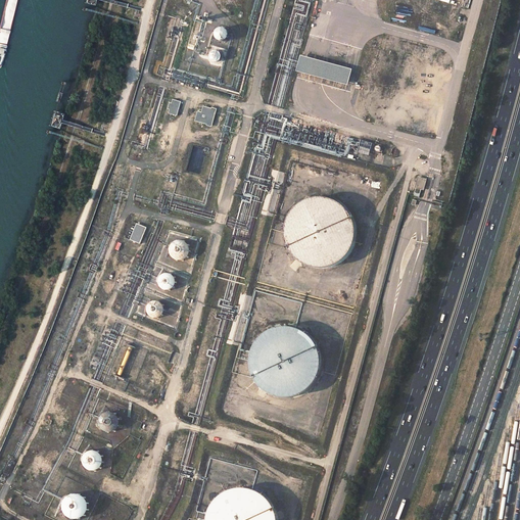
[(349,67),(298,53),(293,71),(344,84),(349,67)]
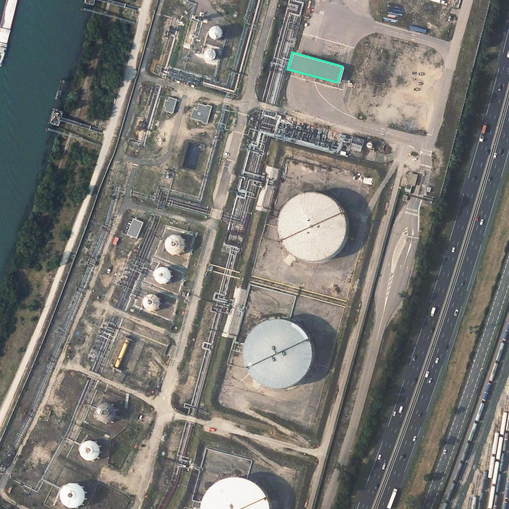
[(170,112),(174,97),(166,95),(165,99),(163,99),(162,105),(164,105),(162,109),(170,112)]
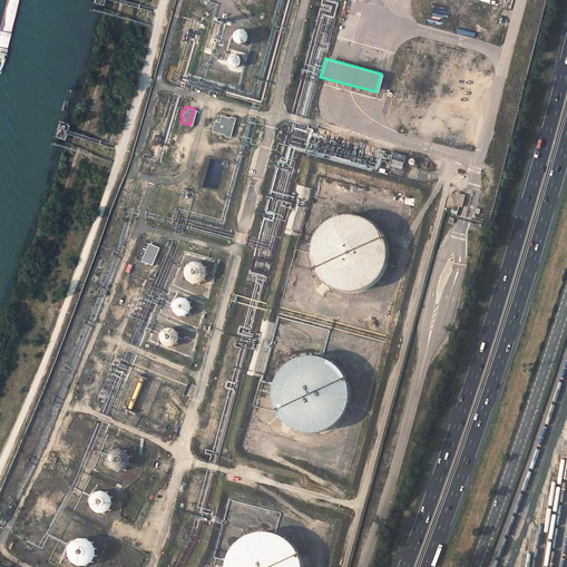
[(227,137),(234,116),(227,115),(227,117),(218,114),(216,120),(213,119),(209,129),(222,133),(222,135),(227,137)]
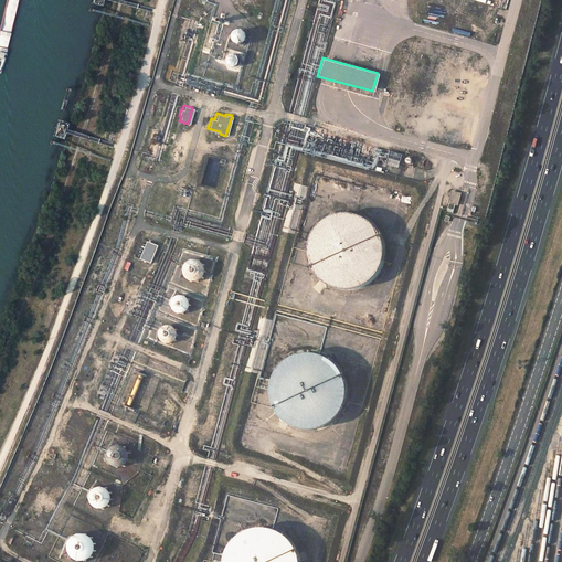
[(452,202),(455,203),(457,191),(448,189),(445,207),(451,208),(452,202)]
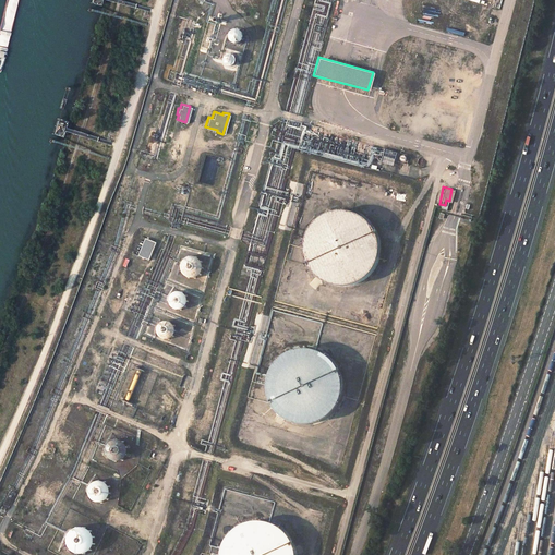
[(318,217),(311,222),(306,229),(304,236),(302,244),(303,254),(305,263),(310,270),(315,276),(323,280),(333,284),(344,285),(352,282),(362,277),(370,269),(374,261),(376,251),(376,241),(373,231),(368,222),(361,216),(351,212),(339,210),(328,212),(318,217)]
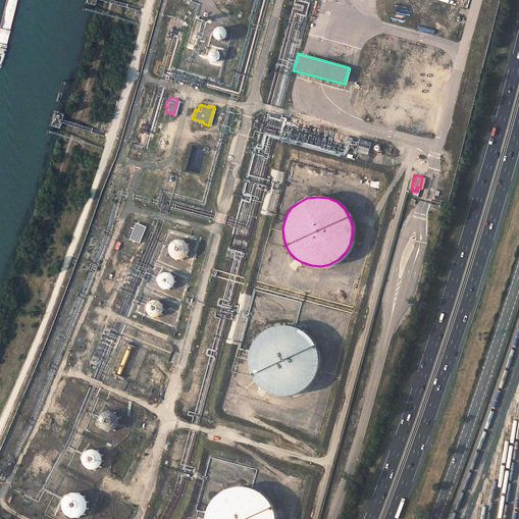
[(144,225),(134,221),(126,237),(137,242),(144,225)]
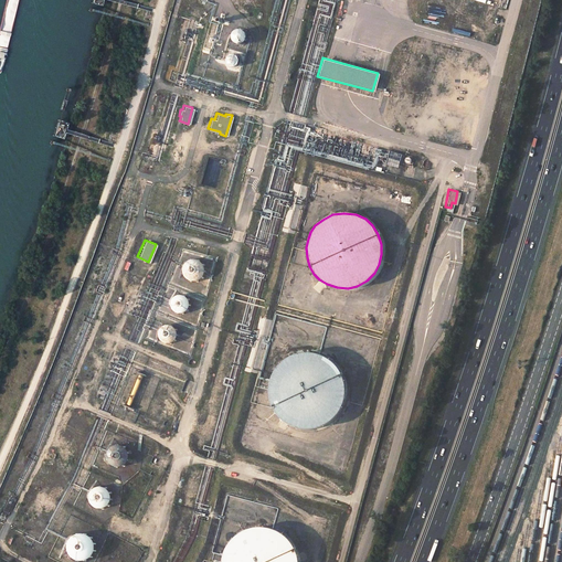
[(187,258),(184,261),(183,262),(182,263),(182,265),(182,268),(182,272),(183,273),(184,275),(187,276),(189,277),(191,277),(192,277),(194,277),(195,276),(198,276),(199,275),(200,273),(201,272),(202,269),(202,268),(202,265),(201,264),(201,262),(200,261),(198,260),(197,258),(194,257),(193,257),(191,257),(189,257),(187,258)]
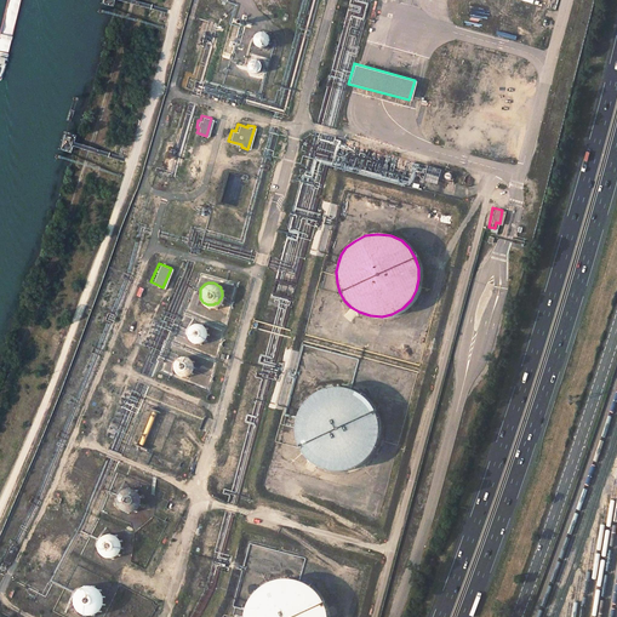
[(201,324),(200,324),(200,323),(196,321),(194,321),(192,321),(189,323),(188,325),(187,326),(186,329),(186,330),(186,332),(186,335),(187,337),(189,340),(192,341),(193,341),(195,341),(196,341),(199,340),(200,340),(203,337),(204,335),(205,333),(205,330),(204,327),(203,326),(201,324)]
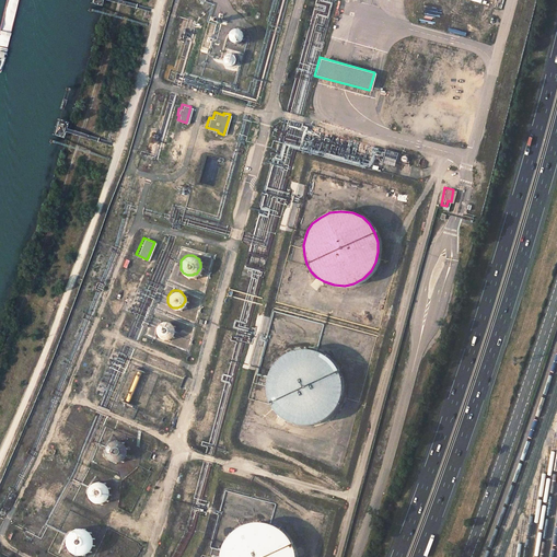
[(155,328),(155,331),(155,332),(157,334),(158,335),(160,336),(163,337),(164,337),(166,337),(167,337),(170,336),(171,334),(172,332),(173,329),(172,326),(171,324),(170,323),(167,321),(165,321),(163,321),(162,321),(160,321),(159,322),(158,323),(157,324),(155,325),(155,327),(155,328)]
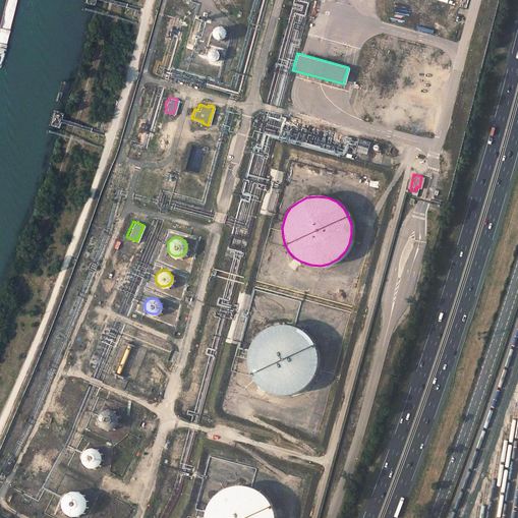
[(263,331),(255,336),(252,342),(249,348),(247,356),(248,365),(250,373),(254,381),(260,386),(267,390),(276,393),(286,394),(294,392),(303,387),(310,380),(314,371),(317,362),(317,353),(313,344),(308,336),(302,331),(293,326),(282,325),(272,326),(263,331)]
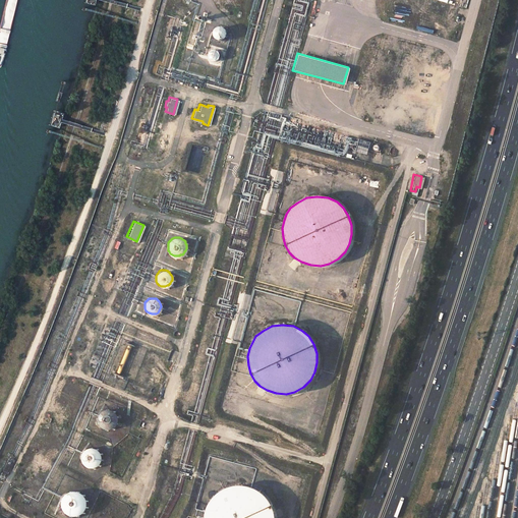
[(126,345),(125,345),(115,370),(116,371),(117,371),(128,346),(127,345),(126,345)]
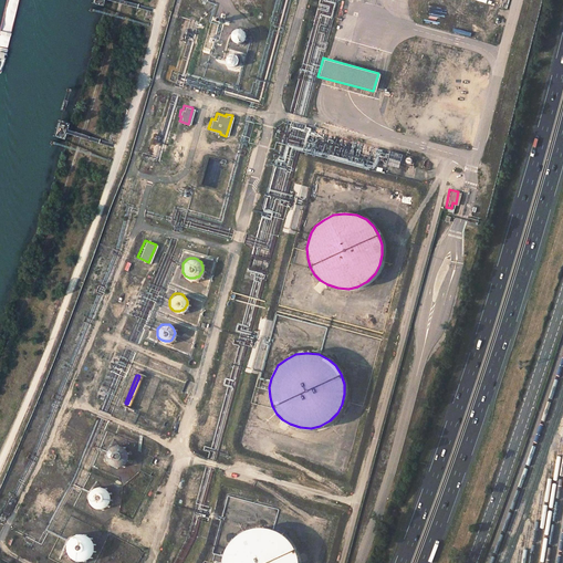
[(126,458),(126,456),(127,455),(126,451),(126,450),(125,448),(124,446),(123,445),(121,444),(120,442),(116,441),(114,441),(112,442),(110,444),(107,445),(106,446),(105,448),(104,449),(104,451),(103,454),(104,456),(104,458),(105,460),(107,462),(110,464),(112,465),(113,465),(116,466),(117,465),(121,464),(122,462),(124,461),(125,459),(126,458)]
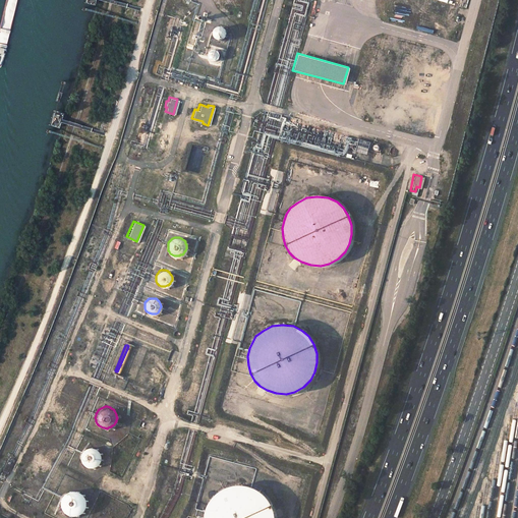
[(79,458),(79,459),(79,460),(81,462),(82,464),(83,465),(85,466),(87,466),(90,467),(92,467),(94,466),(96,465),(98,464),(99,462),(100,460),(101,458),(101,457),(101,455),(100,452),(99,450),(98,449),(95,447),(93,446),(91,445),(89,446),(87,446),(84,447),(82,448),(81,450),(80,452),(79,454),(79,456),(79,458)]
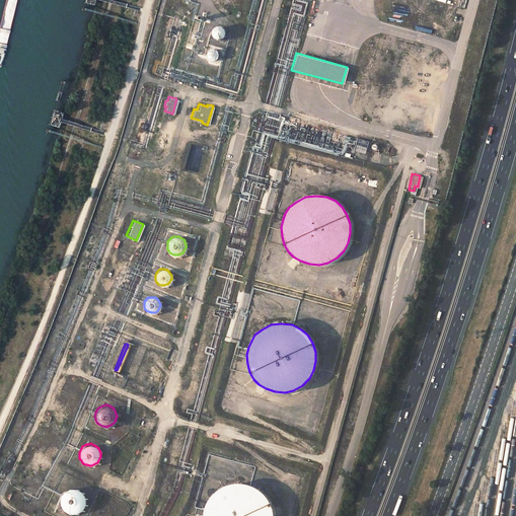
[(218,490),(212,495),(208,501),(205,506),(204,514),(203,515),(272,515),(272,512),(269,503),(264,495),(258,489),(248,485),(237,483),(227,485),(218,490)]
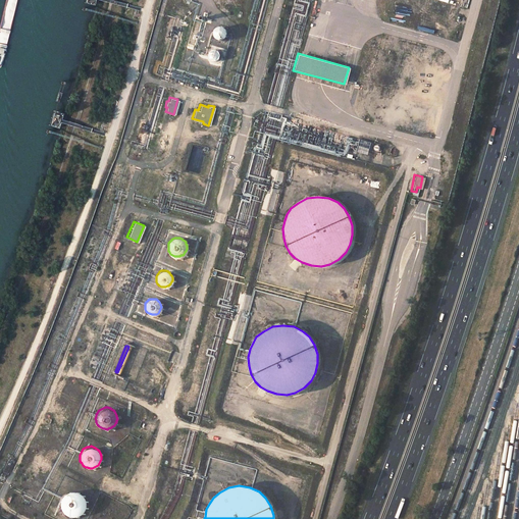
[(61,497),(60,500),(60,501),(60,503),(60,505),(61,508),(62,510),(63,512),(65,514),(68,515),(70,516),(72,516),(74,516),(78,515),(80,515),(82,513),(84,511),(85,509),(86,506),(86,504),(86,501),(86,499),(84,496),(83,495),(81,492),(80,491),(76,490),(74,490),(71,490),(70,490),(67,491),(65,492),(63,495),(61,497)]
